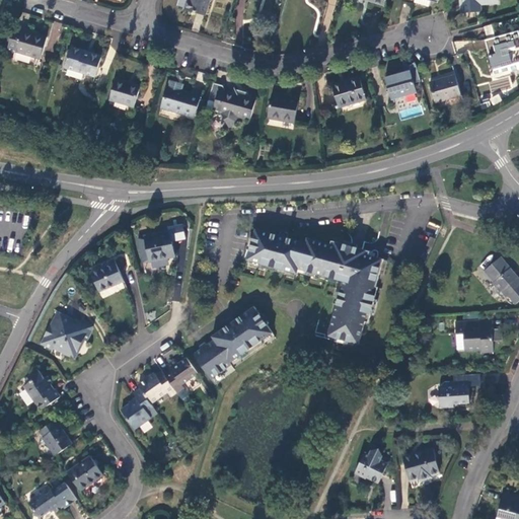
[(206,15),(210,0),(189,0),(186,10),(206,15)]
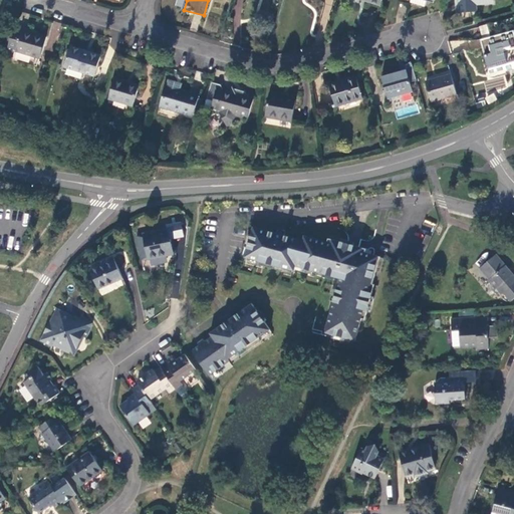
[(456,0),(458,12),(471,12),(470,5),(476,5),(494,3),(493,0),(456,0)]
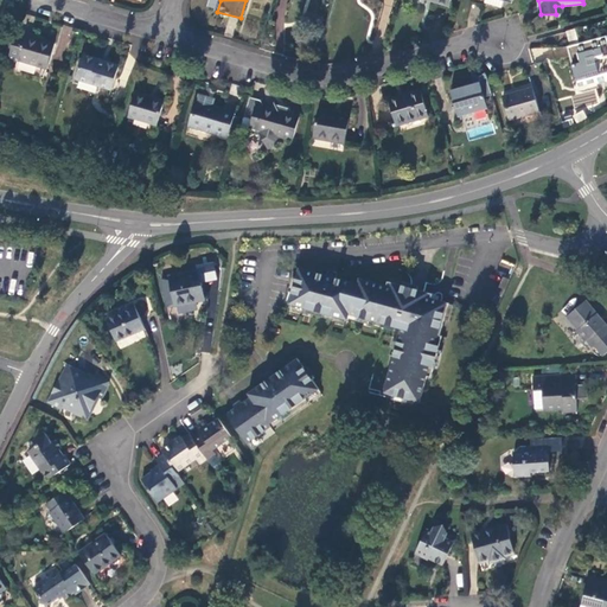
[(568,42),(576,39),(574,29),(566,31),(568,42)]
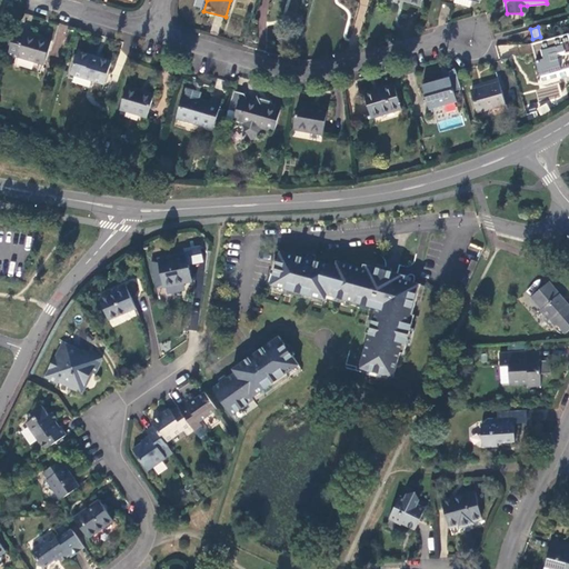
[(46,65),(53,41),(25,33),(23,36),(15,32),(9,52),(18,55),(18,57),(46,65)]
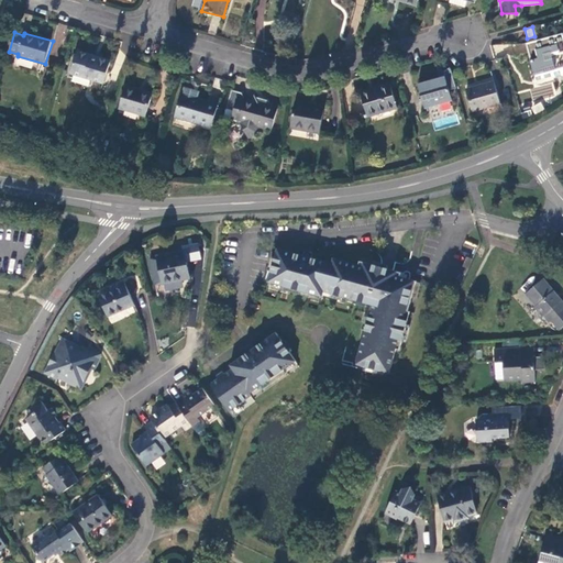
[(562,33),(526,43),(534,76),(562,67),(562,33)]
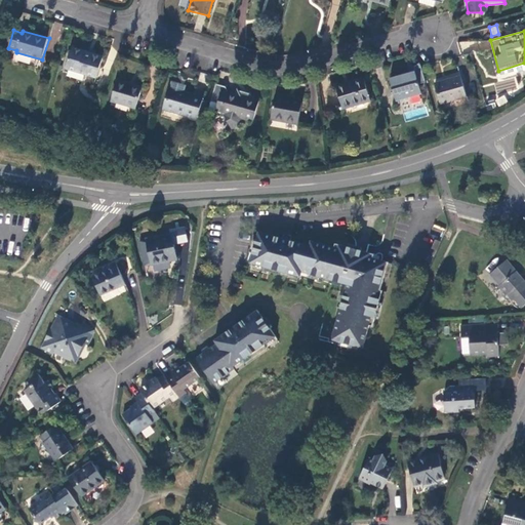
[(97,78),(104,56),(74,48),(68,69),(97,78)]
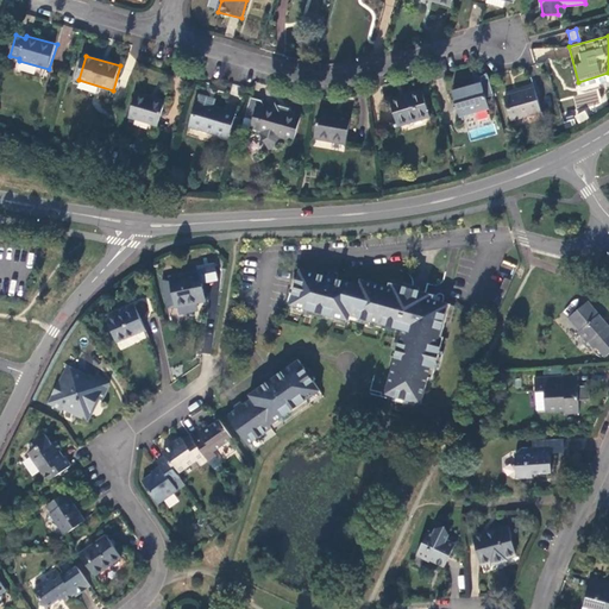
[(482,83),(454,92),(462,117),(489,110),(487,99),(495,96),(489,77),(488,76),(481,79),(482,83)]
